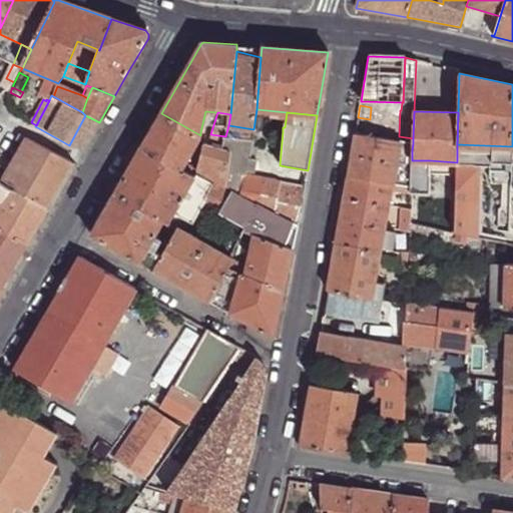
[(161,113),(142,146),(181,168),(184,162),(200,135),(161,113)]
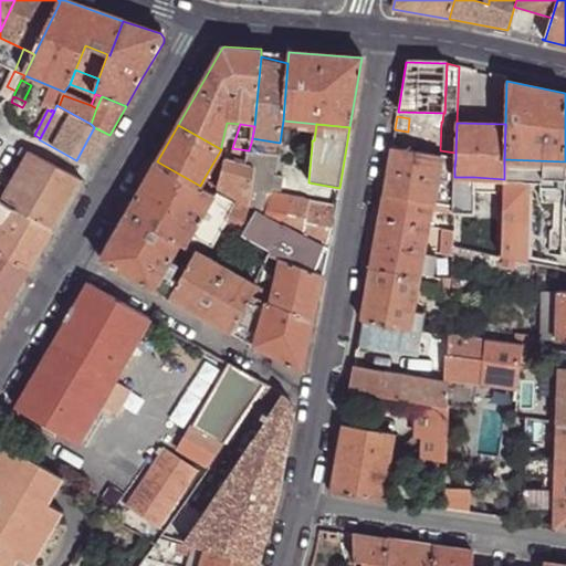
[(406,139),(405,150),(432,155),(435,145),(406,139)]
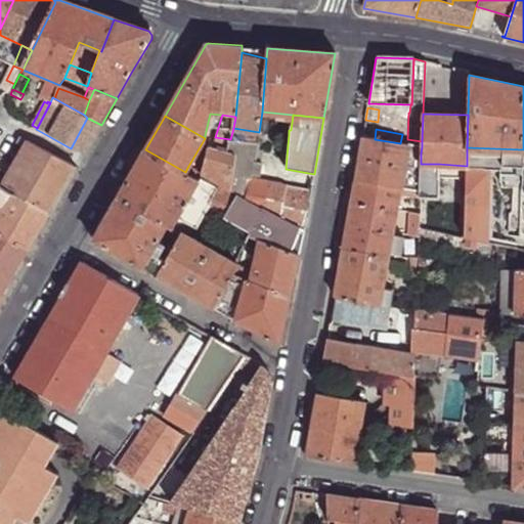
[(230,139),(215,137),(212,148),(227,153),(230,139)]
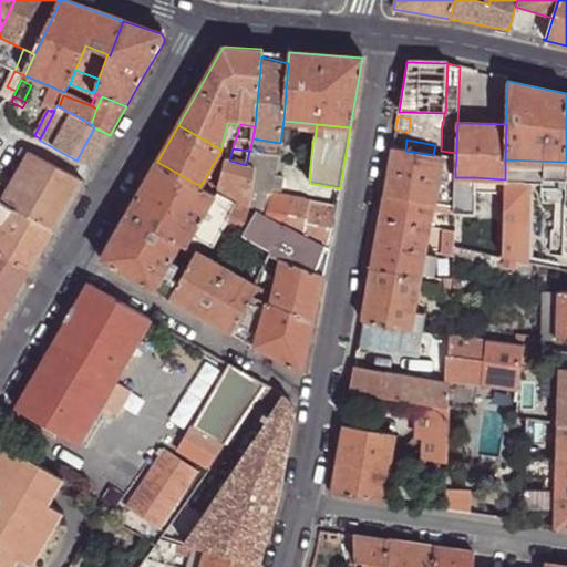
[(391,148),(383,195),(433,203),(435,194),(440,163),(441,156),(433,155),(405,151),(391,148)]
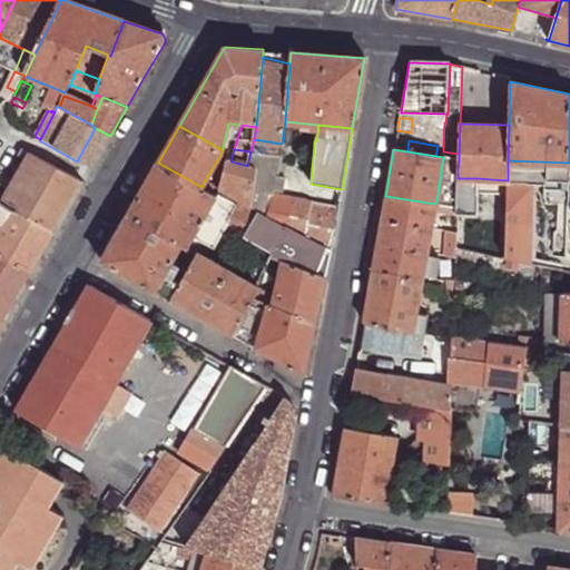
[(28,161),(31,156),(21,150),(18,156),(18,157),(23,159),(28,161)]
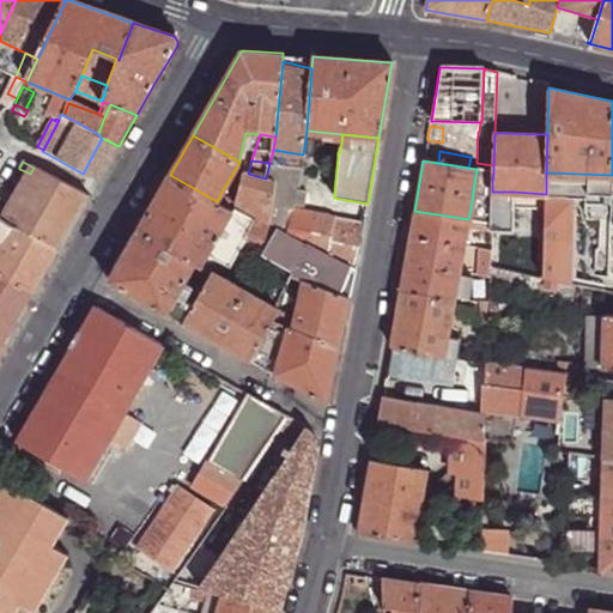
[(301,168),(269,163),(266,178),(265,180),(274,182),(269,222),(278,226),(286,232),(291,207),(293,208),(301,168)]
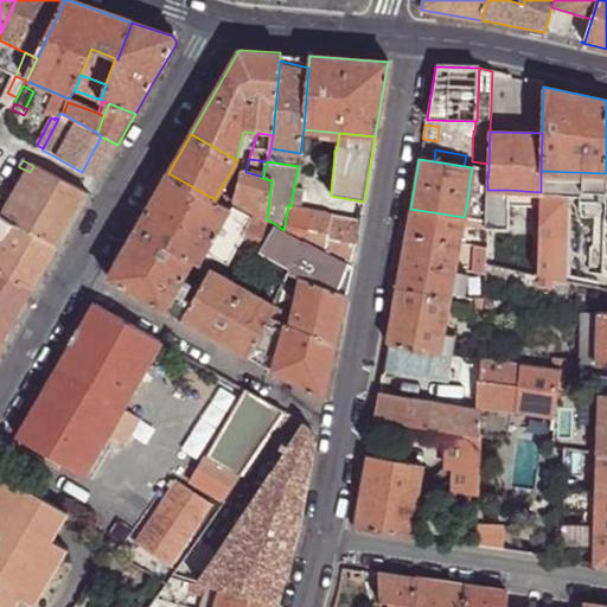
[(19,167),(19,166),(17,165),(12,173),(20,178),(25,170),(19,167)]
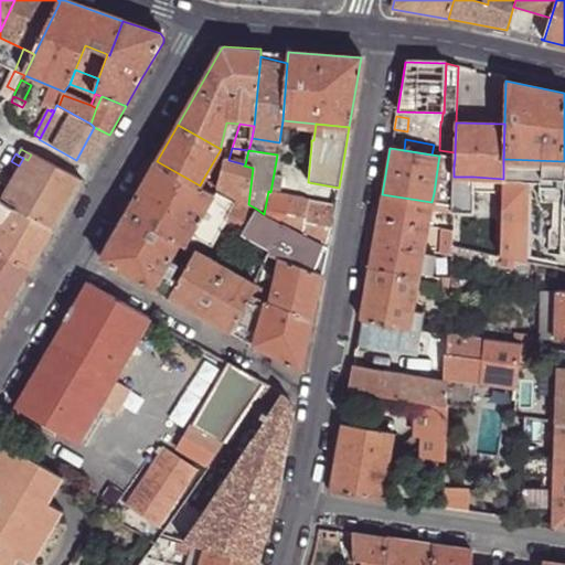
[(51,233),(82,181),(31,155),(28,160),(20,174),(2,204),(9,208),(51,233)]
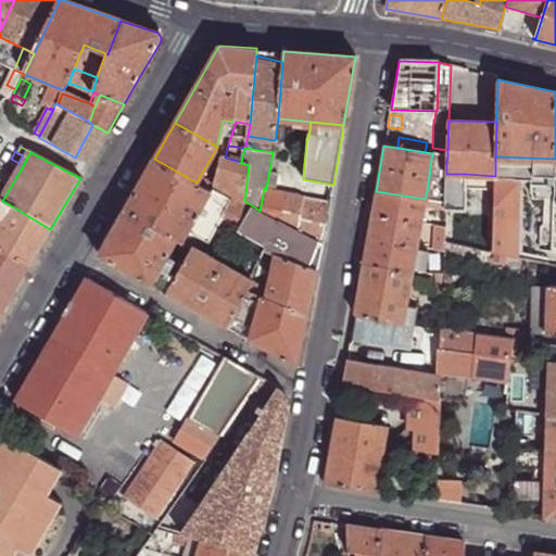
[(447,155),(432,153),(431,160),(446,163),(447,155)]
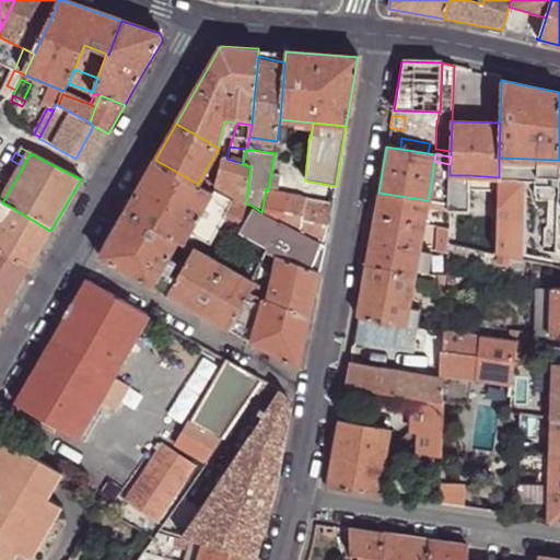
[(242,164),(243,163),(226,159),(221,158),(216,186),(246,202),(251,166),(242,164)]
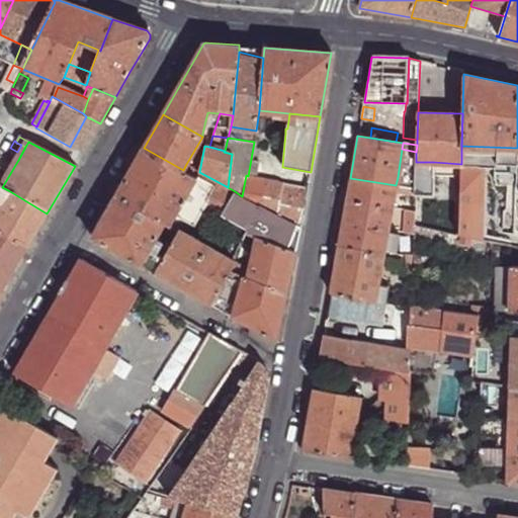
[(517,148),(461,146),(461,164),(461,167),(480,167),(496,168),(516,168),(517,163),(517,148)]
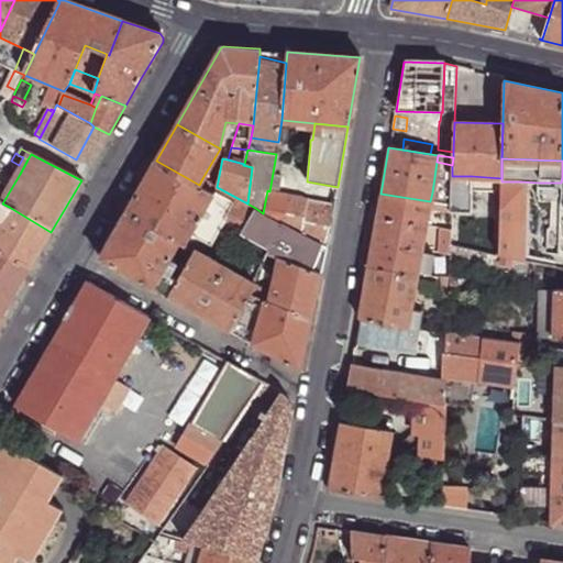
[(156,161),(127,211),(179,242),(184,244),(190,233),(212,194),(199,185),(156,161)]
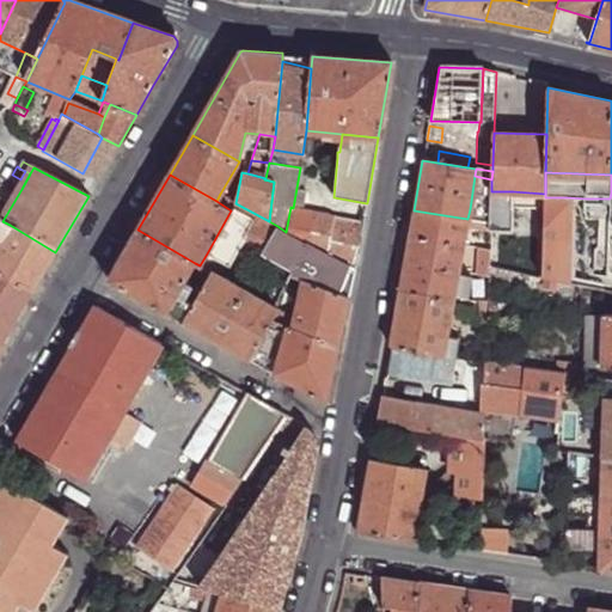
[(0,219),(2,221),(22,189),(10,183),(0,197),(0,219)]
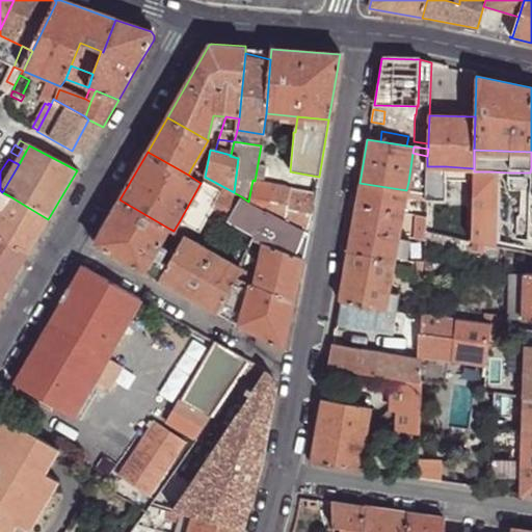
[(258,163),(255,181),(265,183),(268,165),(258,163)]
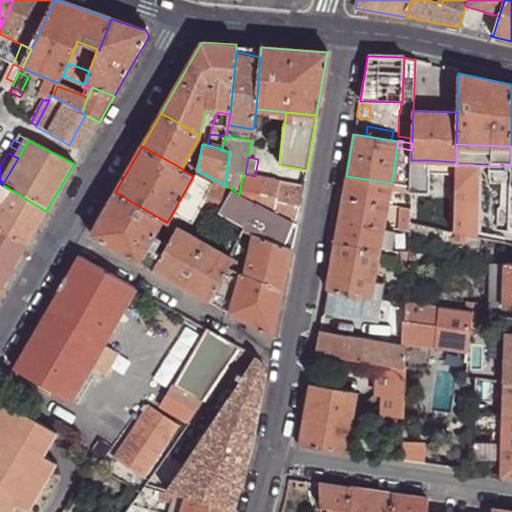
[(429,160),(411,160),(411,171),(428,172),(429,160)]
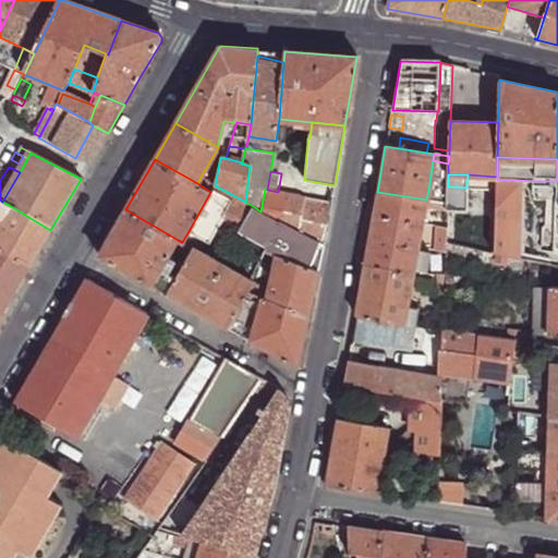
[(497,180),(497,177),(468,174),(466,187),(468,189),(486,190),(496,190),(497,180)]
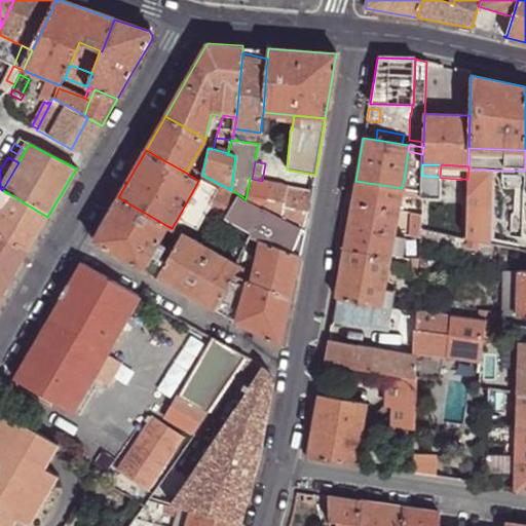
[(200,177),(202,175),(189,166),(186,173),(198,181),(200,177)]
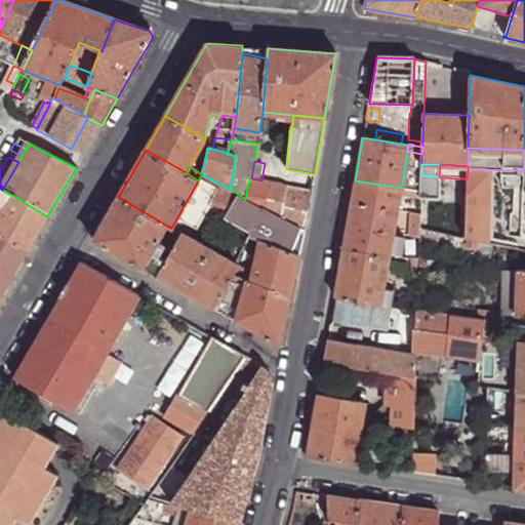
[(312,191),(315,174),(286,169),(284,185),(312,191)]
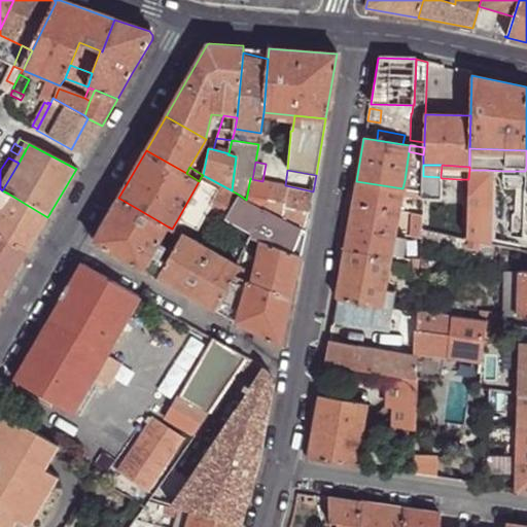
[(466,218),(466,238),(466,240),(488,244),(490,175),(488,175),(488,170),(469,170),(468,179),(467,194),(466,218)]
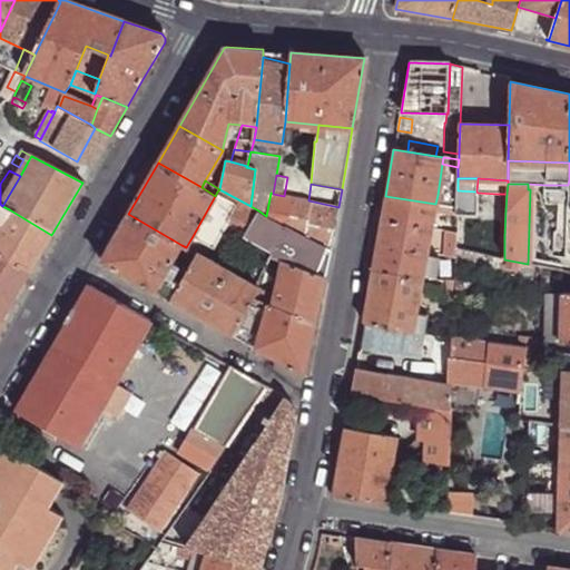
[(559,206),(568,205),(568,200),(568,185),(546,185),(544,198),(559,198),(559,206)]
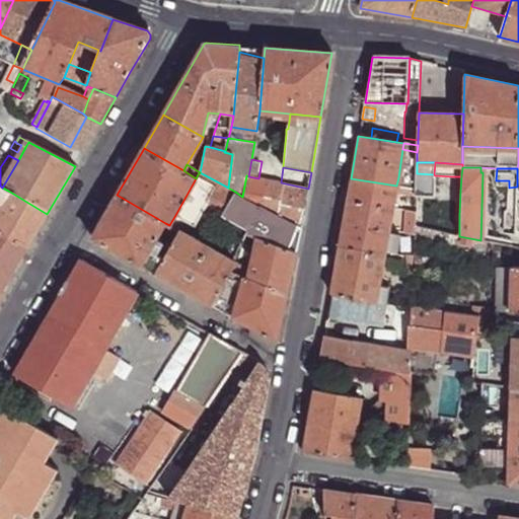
[(434,174),(417,173),(416,180),(416,189),(416,195),(434,196),(435,175),(434,174)]
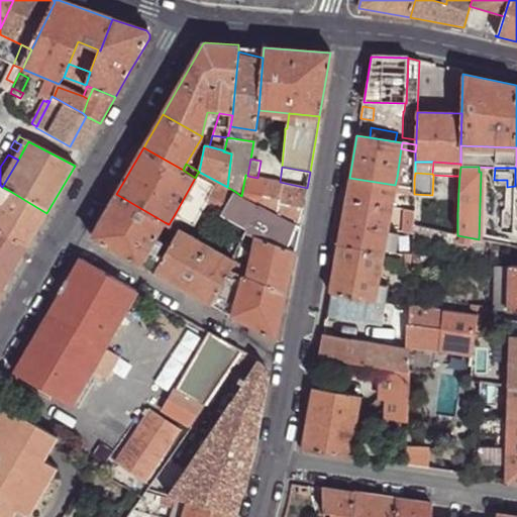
[(216,185),(197,174),(195,178),(175,214),(193,224),(204,204),(216,185)]
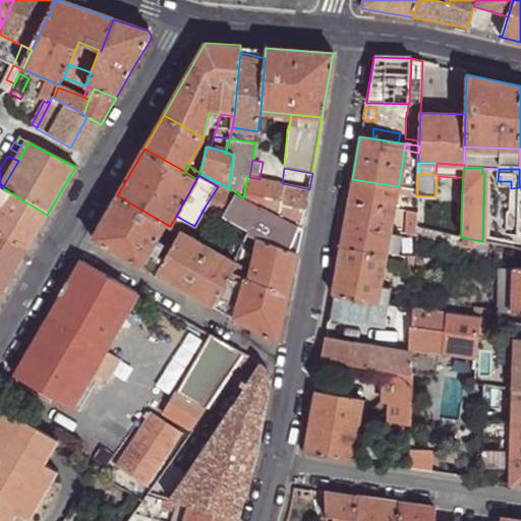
[(243,197),(262,208),(298,228),(302,231),(309,189),(282,183),(259,179),(249,177),(247,176),(243,197)]
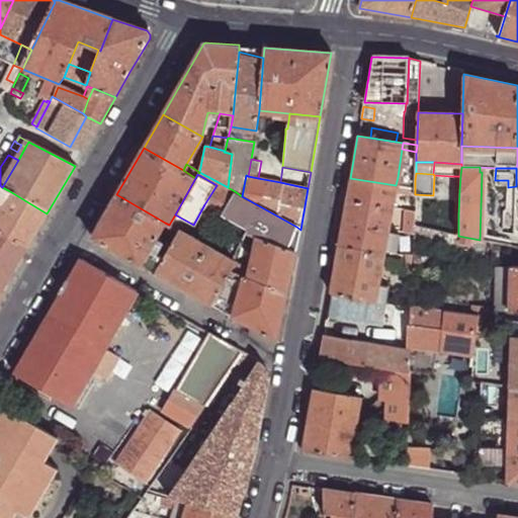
[(459,190),(460,176),(451,176),(451,190),(459,190)]
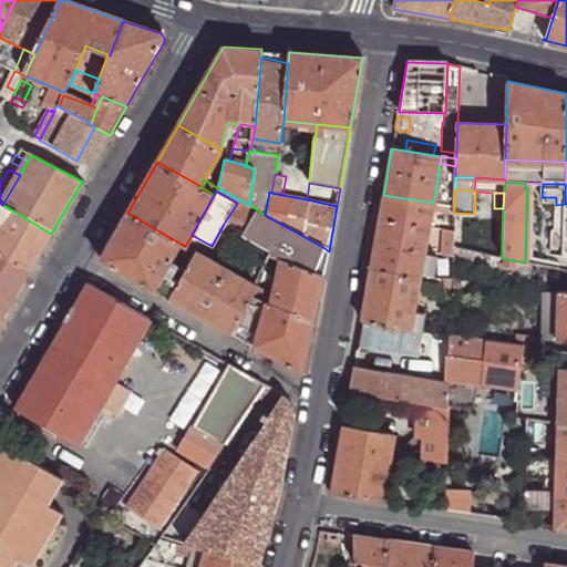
[(454,206),(454,197),(435,194),(433,203),(454,206)]
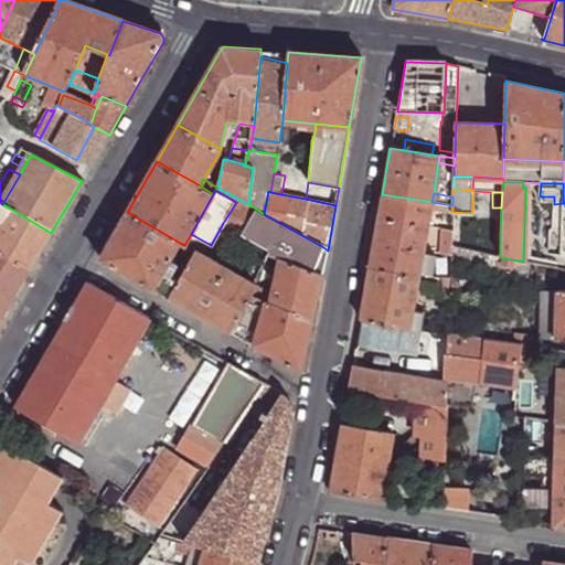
[(432,202),(382,194),(377,217),(427,226),(430,210),(432,202)]
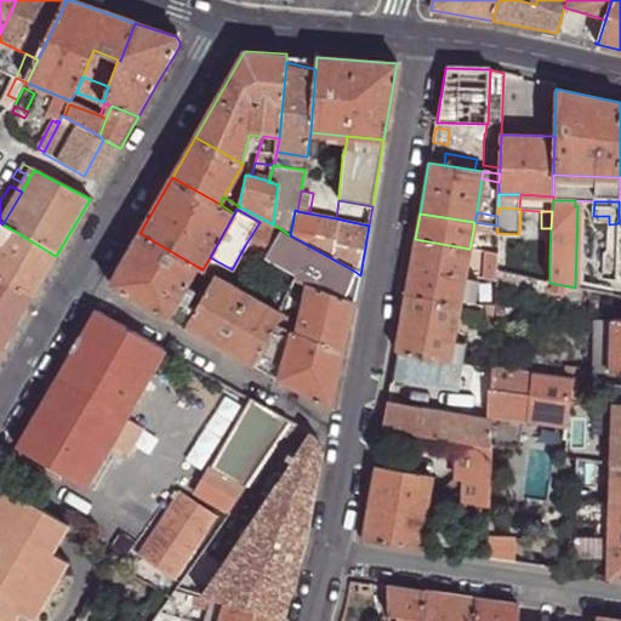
[(0,245),(10,228),(3,224),(0,222),(0,245)]
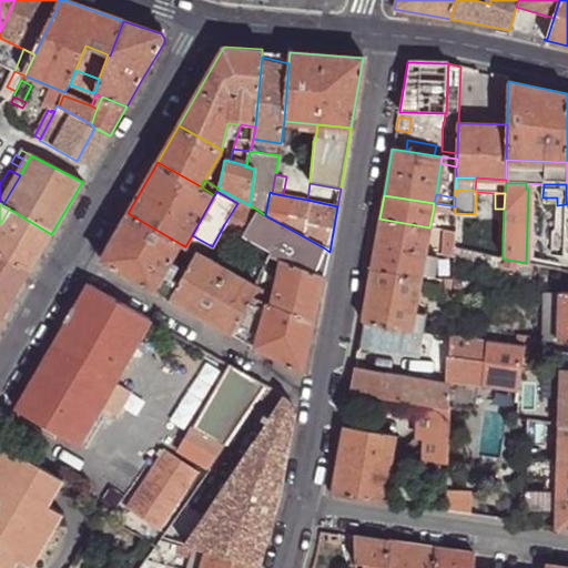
[(243,234),(255,213),(237,203),(224,224),(243,234)]
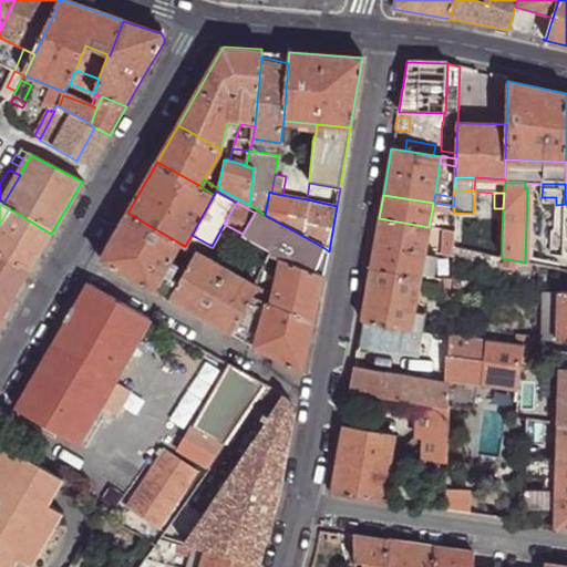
[(454,213),(454,206),(433,203),(432,210),(454,214),(454,213)]
